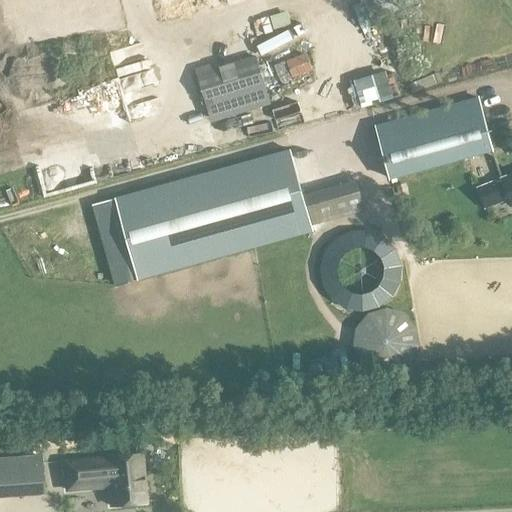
[(37,0),(49,39),(191,0),(37,0)]
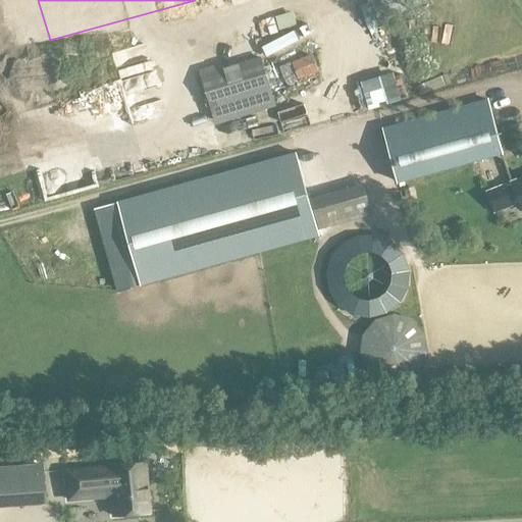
[(284,0),(281,0),(269,5),(273,16),(289,11),(284,0)]
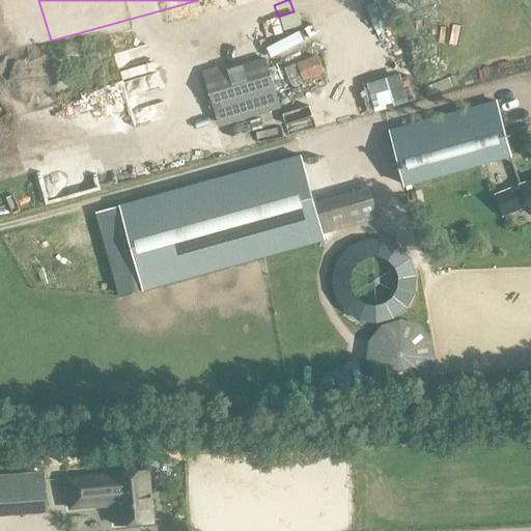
[(375,0),(379,8),(396,2),(395,0),(375,0)]
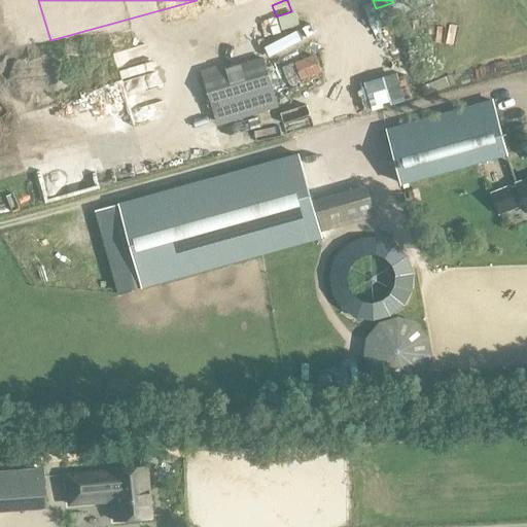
[(310,43),(278,55),(284,71),(316,60),(310,43)]
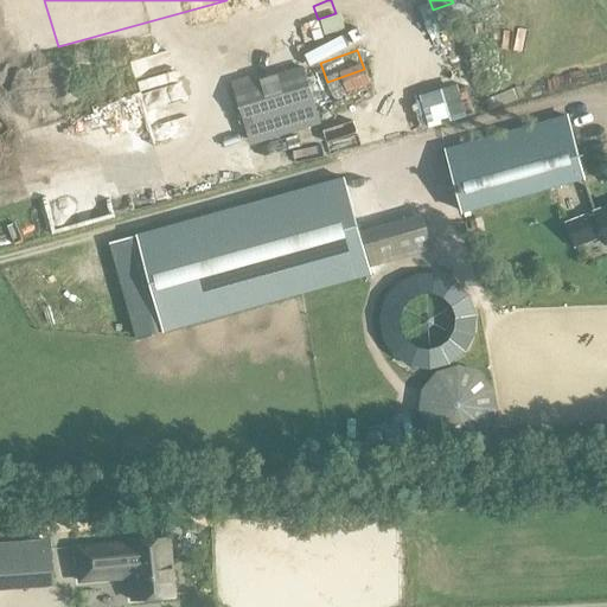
[(246,127),(317,106),(305,68),(234,89),(246,127)]
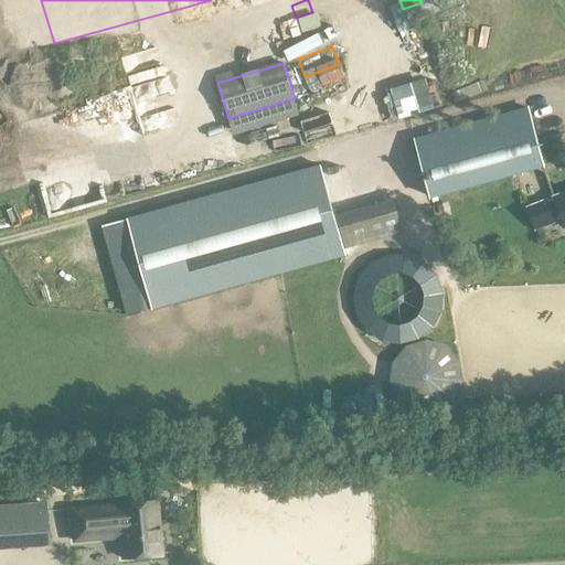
[(415,139),(430,199),(547,168),(530,106),(415,139)]
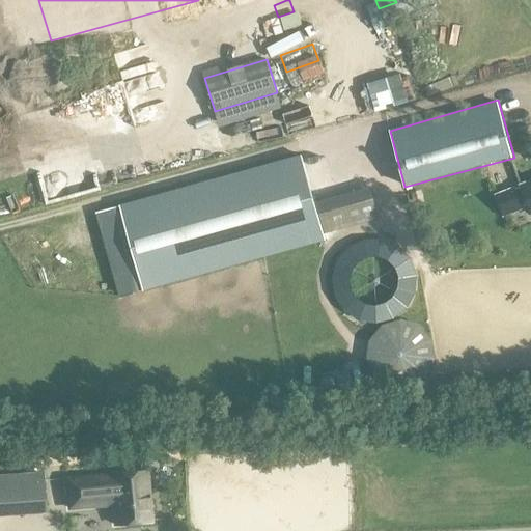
[(213,118),(216,134),(226,133),(224,117),(213,118)]
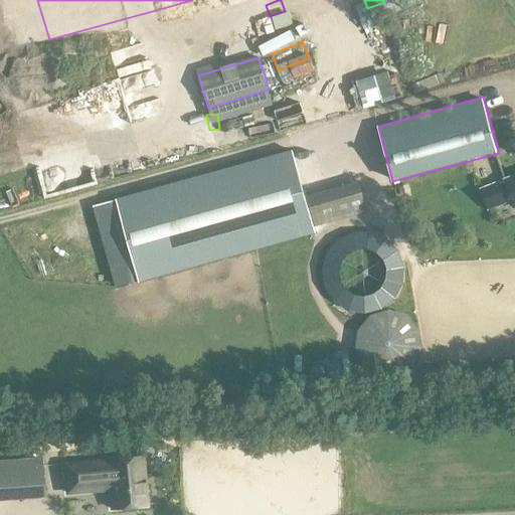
[(63,138),(39,149),(45,160),(69,148),(63,138)]
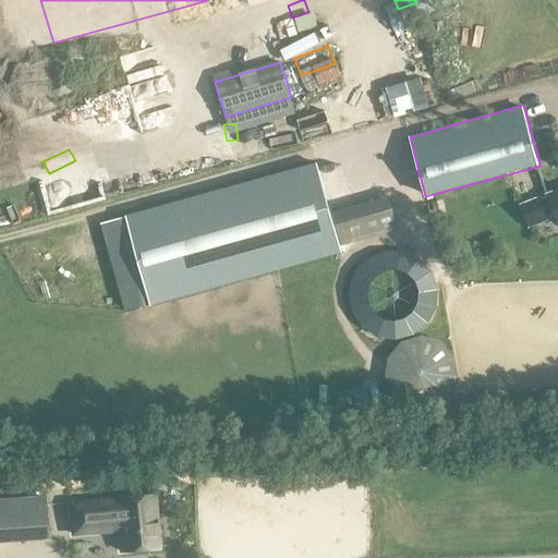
[(387,203),(332,218),(317,164),(126,217),(150,306),(342,253),(340,244),(395,229),(387,203)]
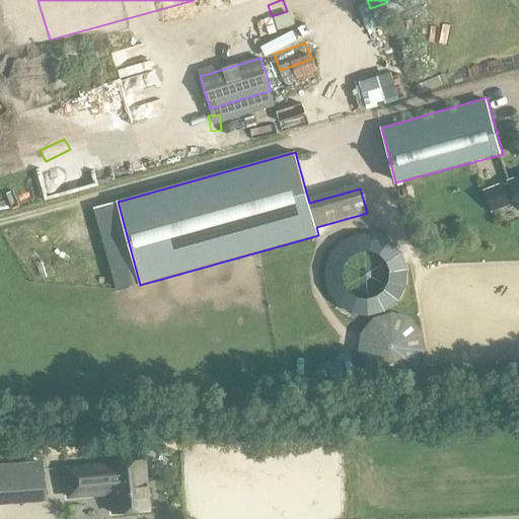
[(493,211),(517,202),(518,205),(518,179),(505,186),(504,183),(485,191),(493,211)]
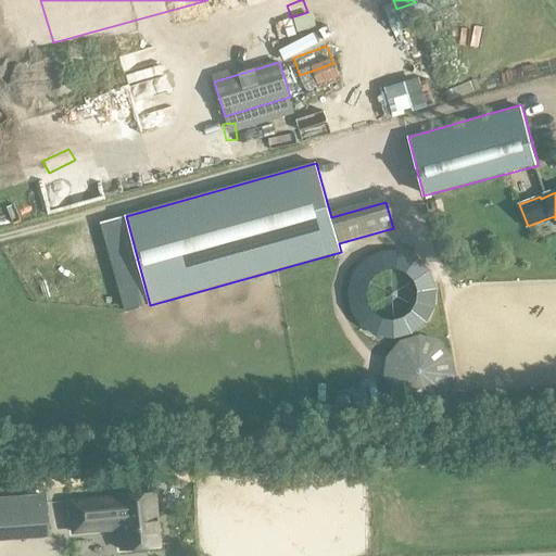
[(418,290),(431,288),(427,267),(414,269),(418,290)]
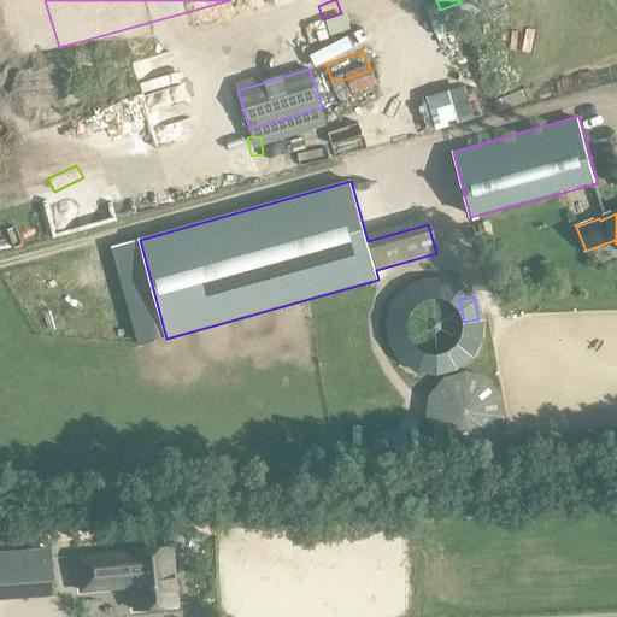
[(131,587),(134,610),(175,606),(170,548),(129,552),(129,553),(77,557),(81,591),(131,587)]
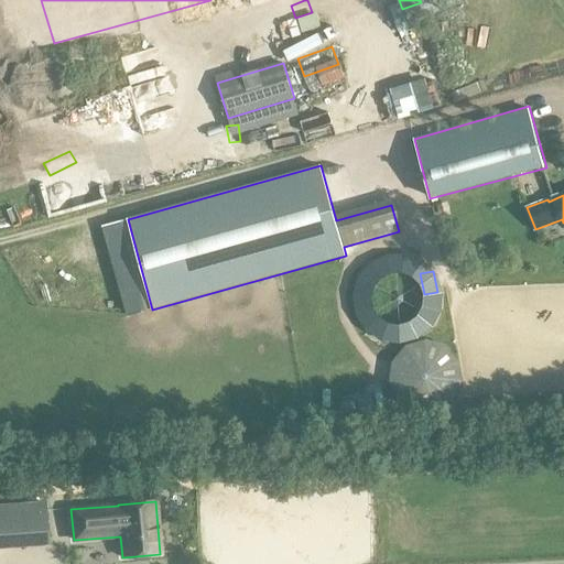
[(0,505),(0,544),(46,542),(44,502),(0,505)]
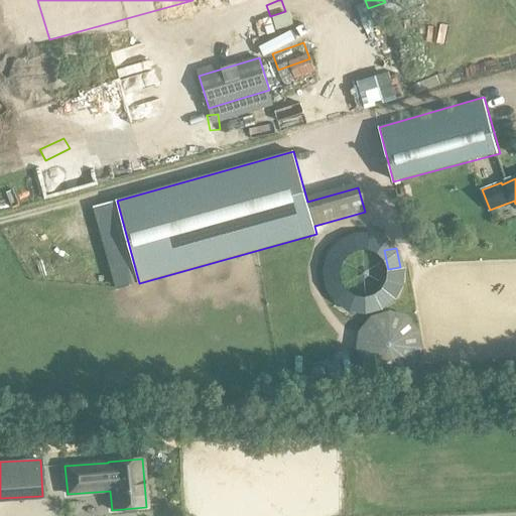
[(55,515),(56,497),(32,497),(31,515),(55,515)]
